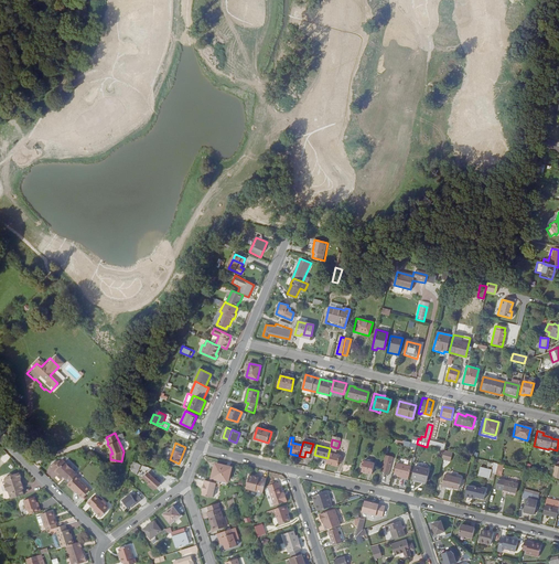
[(451,453),(443,450),(441,459),(449,461),(451,453)]
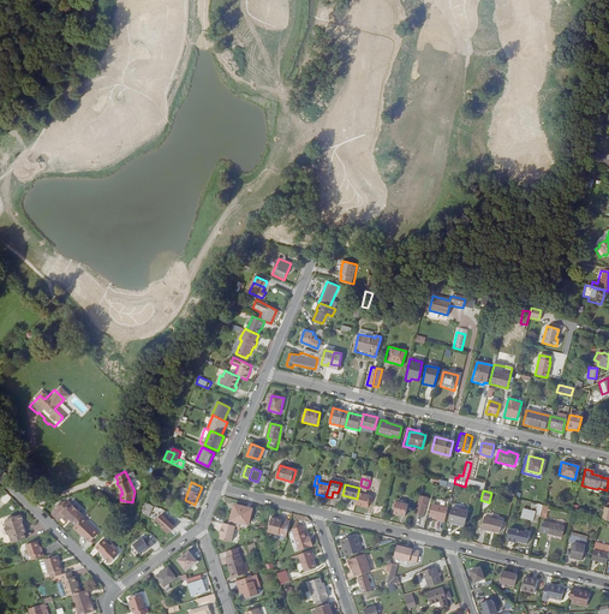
[(368,507),(371,495),(358,493),(357,499),(356,504),(368,507)]
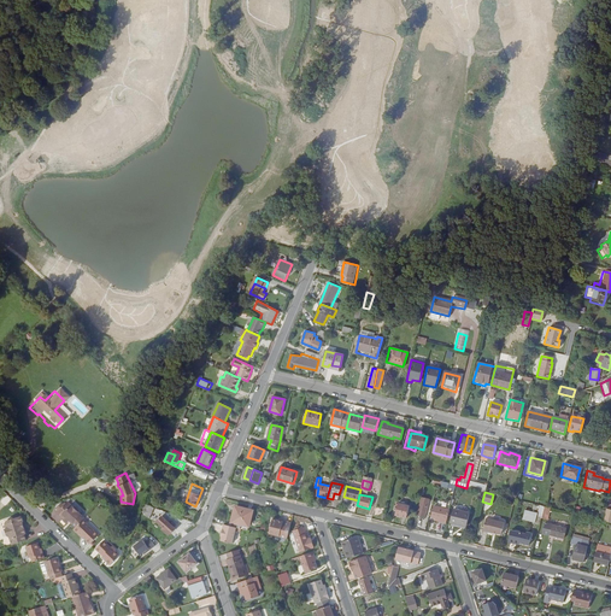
[(424,515),(428,499),(421,498),(417,516),(419,516),(421,515),(424,515)]
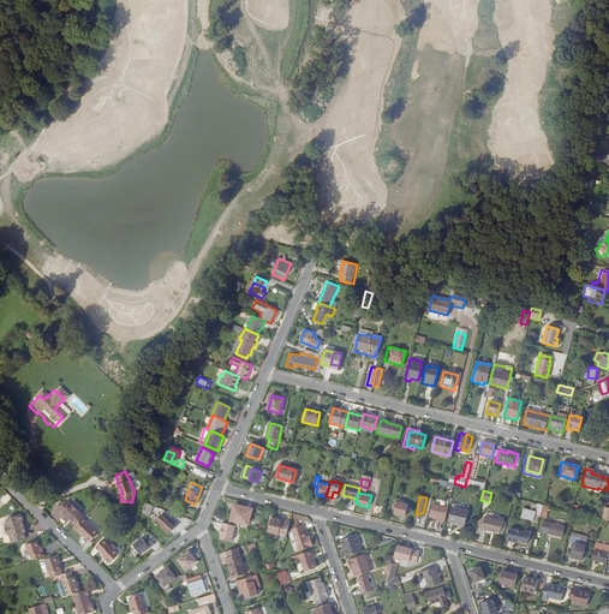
[(57,511),(64,517),(65,514),(69,518),(76,524),(83,517),(84,514),(78,508),(78,507),(75,504),(73,505),(67,499),(65,501),(64,500),(58,502),(61,506),(59,508),(57,511)]
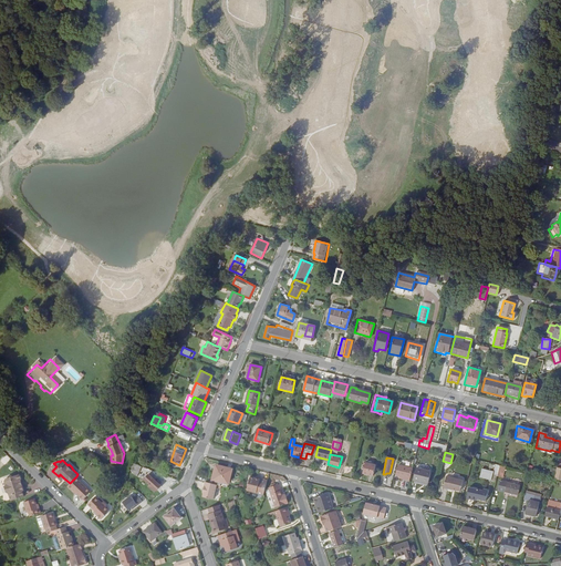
[(142,466),(133,462),(131,470),(137,475),(142,466)]
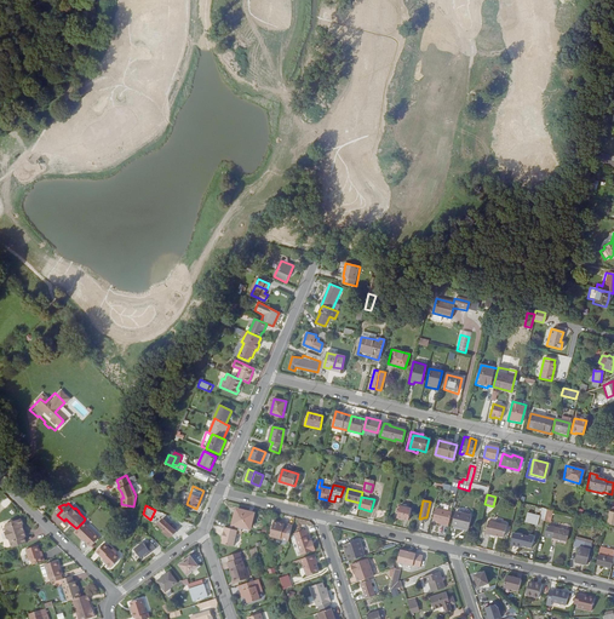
[(400,505),(397,517),(408,521),(411,509),(400,505)]
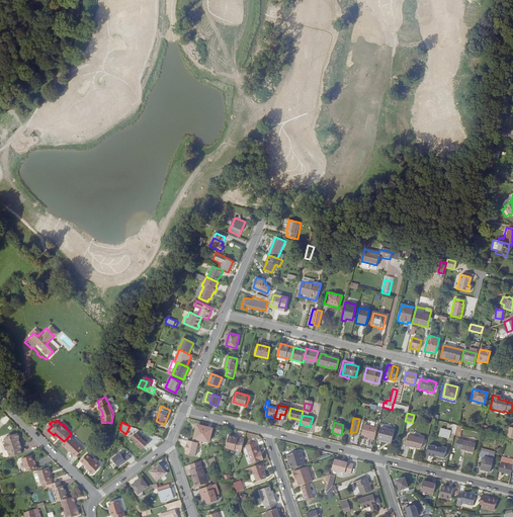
[(196,431),(198,431),(195,442),(198,442),(201,443),(202,440),(208,441),(211,429),(197,425),(196,431)]
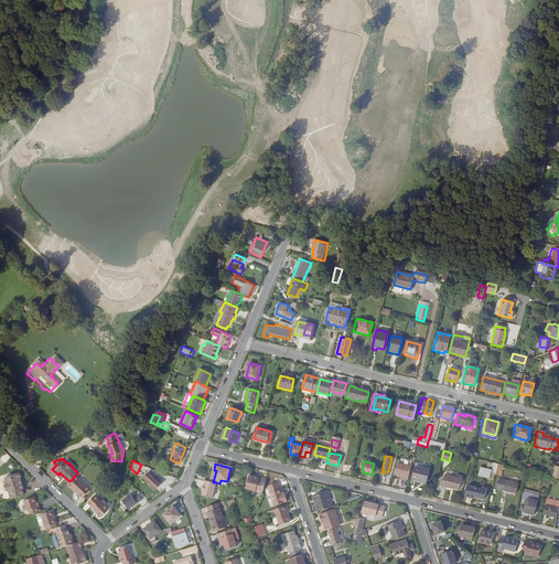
[(408,479),(411,467),(397,464),(394,474),(404,476),(402,478),(408,479)]
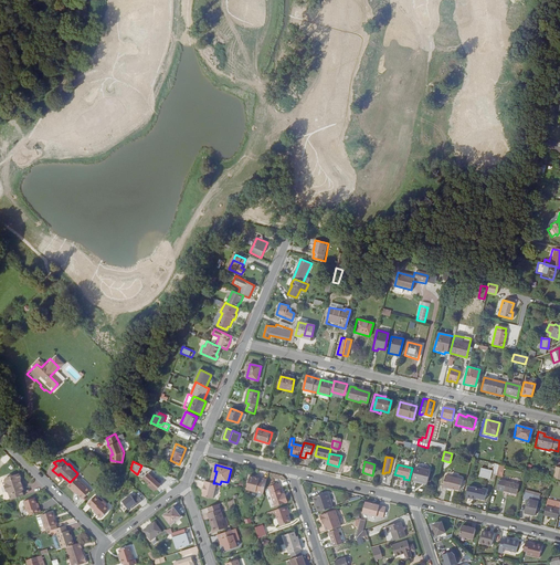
[(489,474),(494,475),(497,466),(493,464),(490,471),(478,469),(476,478),(488,480),(489,474)]
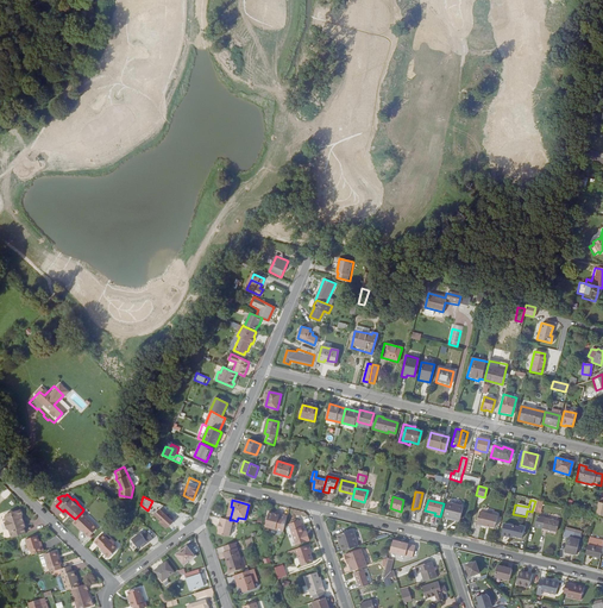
[(444,516),(459,520),(463,507),(447,503),(444,516)]
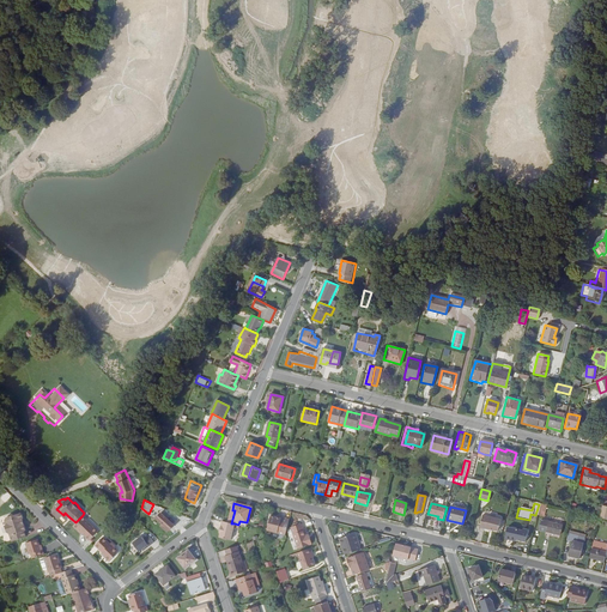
[(2,534),(5,540),(18,535),(17,529),(18,529),(14,517),(16,516),(14,511),(12,510),(0,515),(0,533),(2,534)]
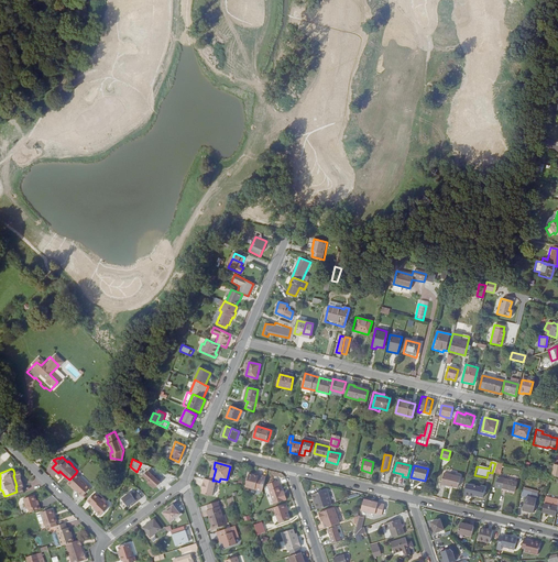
[(149,471),(144,475),(149,480),(156,486),(161,482),(149,471)]
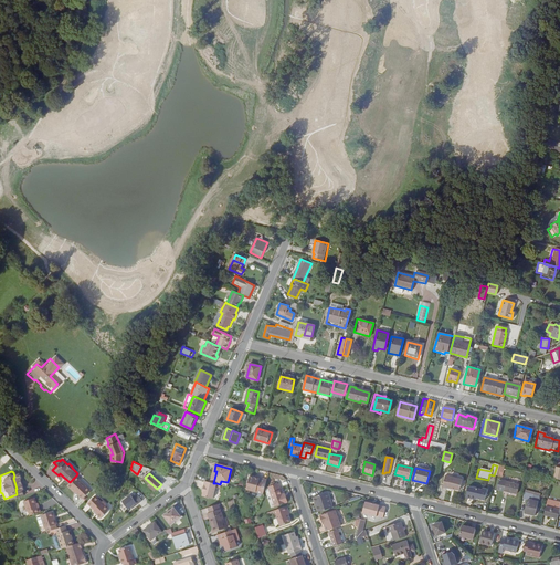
[(263,493),(266,479),(259,477),(257,479),(253,478),(253,475),(249,474),(245,489),(263,493)]
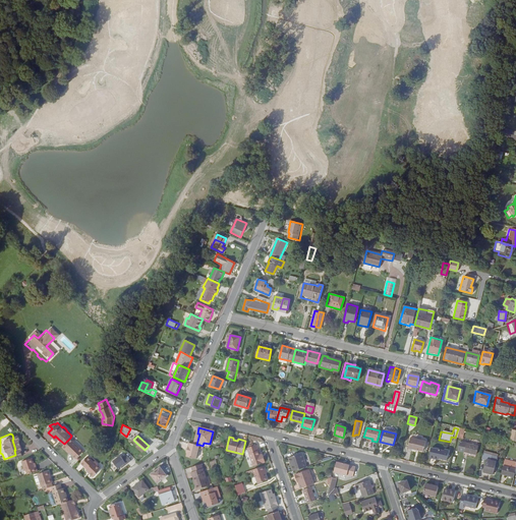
[(64,444),(62,446),(68,451),(68,450),(71,452),(77,457),(83,450),(70,438),(64,444)]
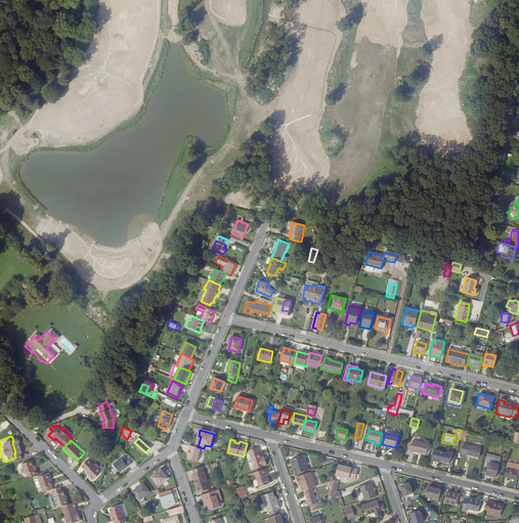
[(427,444),(412,440),(409,450),(414,451),(425,453),(427,444)]
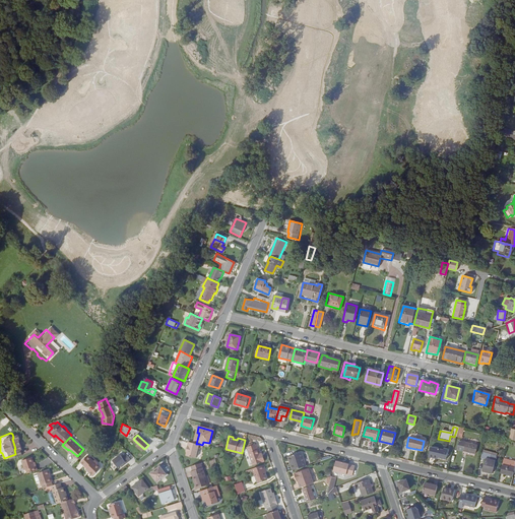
[(461,451),(473,454),(475,446),(457,441),(454,450),(461,452),(461,451)]
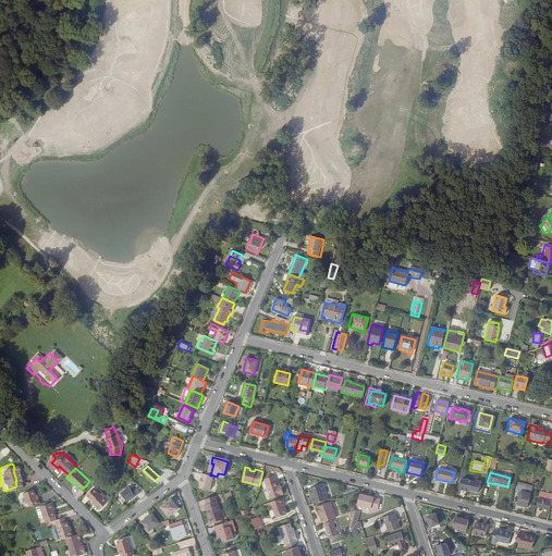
[(209,491),(213,476),(210,476),(209,474),(201,473),(200,480),(201,481),(200,484),(199,487),(209,491)]
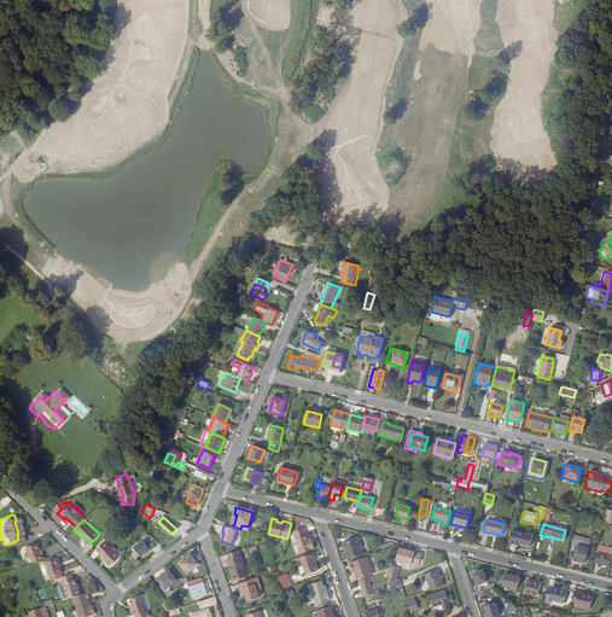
[(308,539),(307,540),(303,528),(292,531),(299,553),(314,549),(312,542),(309,542),(308,539)]
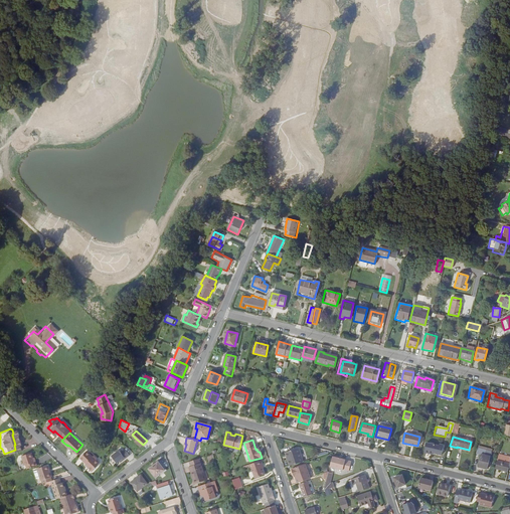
[(431,453),(440,456),(442,446),(438,445),(438,447),(425,444),(423,449),(432,452),(431,453)]
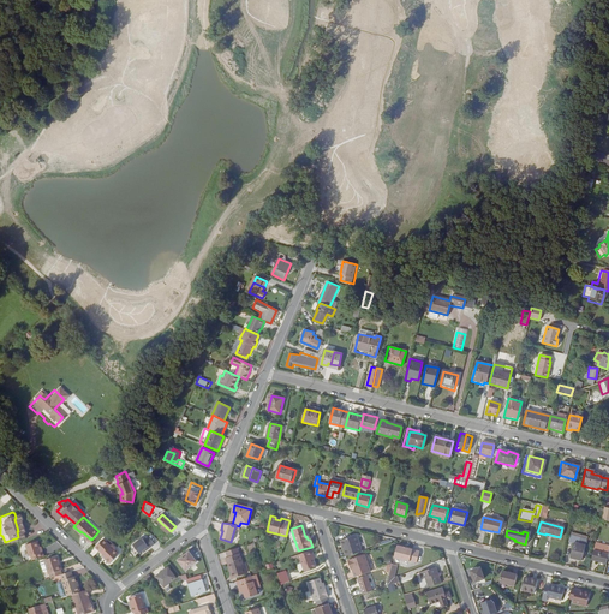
[(584,553),(581,553),(585,540),(569,535),(568,542),(572,543),(568,558),(579,560),(580,556),(583,558),(584,553)]
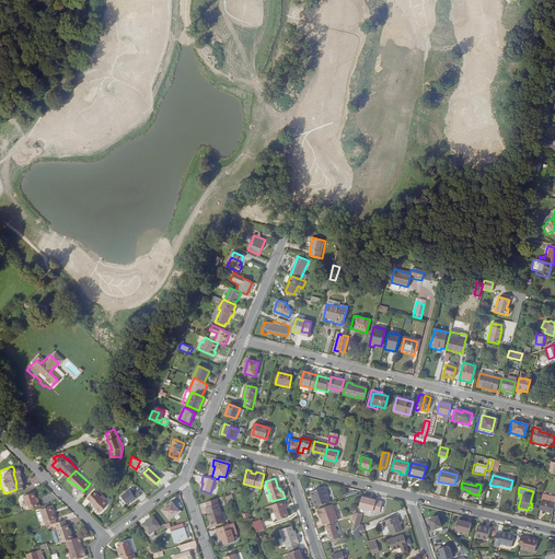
[(101,495),(94,488),(87,496),(93,502),(96,505),(96,507),(101,511),(106,504),(107,501),(104,498),(105,497),(102,493),(101,495)]
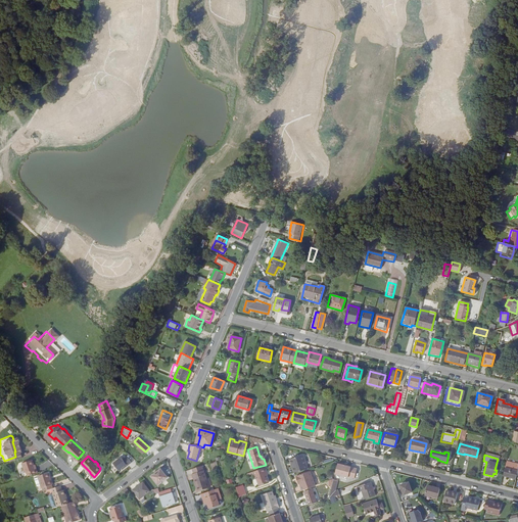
[(295,473),(308,469),(302,456),(289,460),(291,466),(292,466),(295,473)]
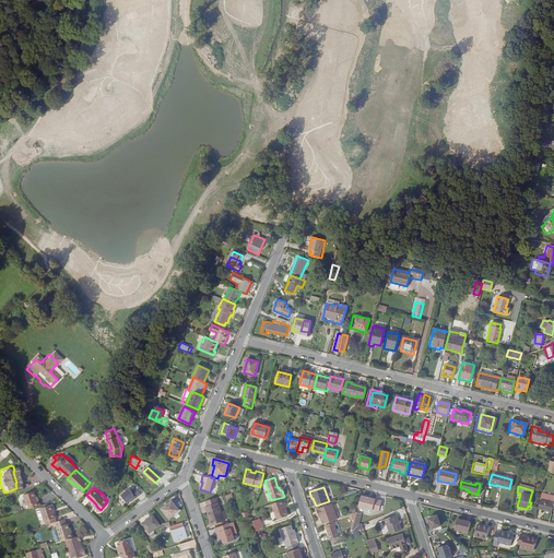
[(133,499),(141,494),(137,488),(132,491),(130,488),(121,495),(128,502),(132,498),(133,499)]
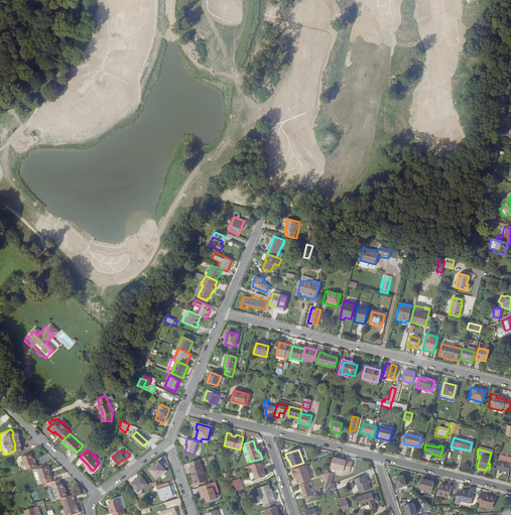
[(17,471),(27,468),(26,464),(25,464),(23,460),(22,455),(12,458),(15,468),(16,467),(17,471)]
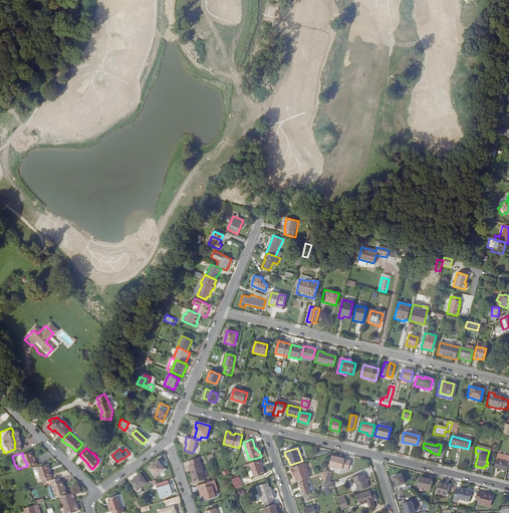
[(496,454),(493,468),(505,471),(507,464),(508,457),(496,454)]
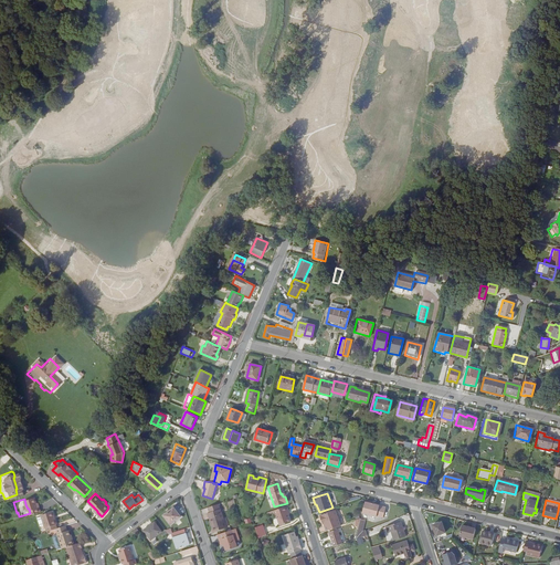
[(384,506),(363,502),(361,513),(376,516),(382,518),(384,506)]
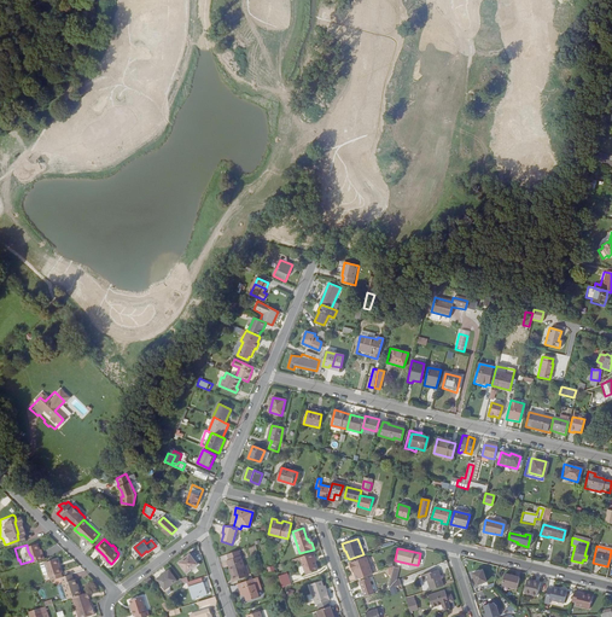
[(233,582),(246,577),(239,557),(240,557),(239,552),(228,556),(229,560),(226,562),(233,582)]
